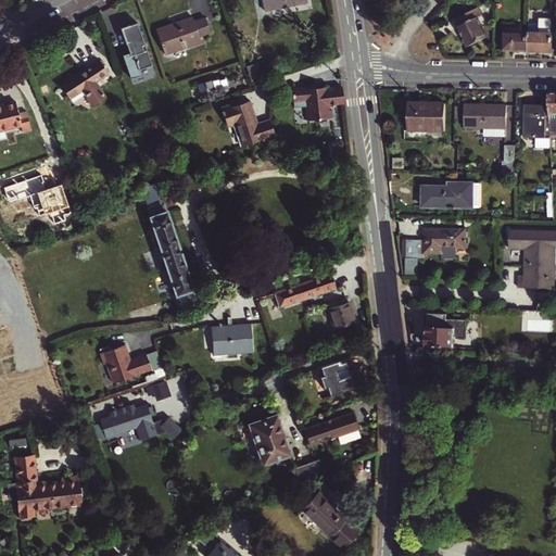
[(475,10),(456,20),(459,26),(458,27),(470,48),(489,37),(475,10)]
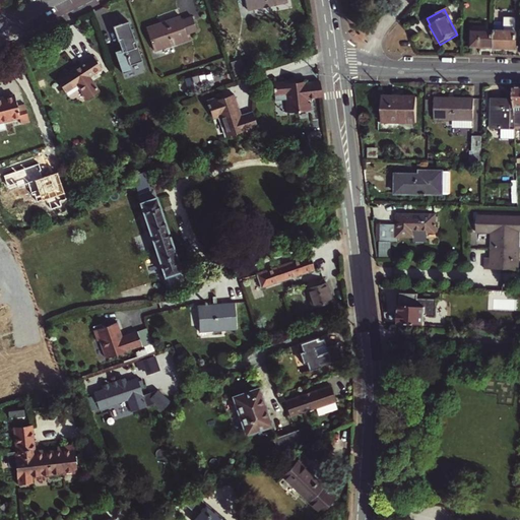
[(179,14),(145,25),(152,47),(185,37),(184,31),(194,28),(190,14),(180,17),(179,14)]
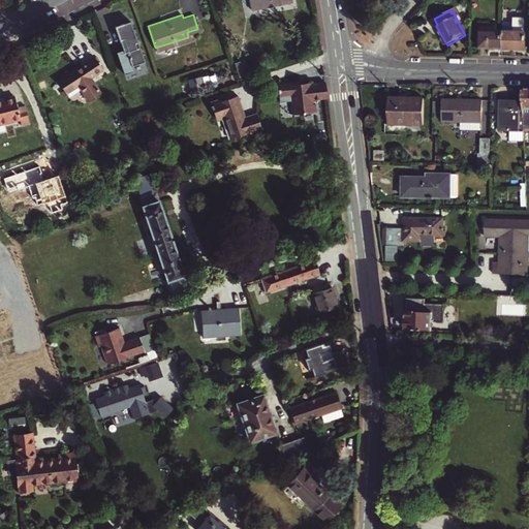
[(528,18),(527,18),(527,25),(510,24),(510,22),(503,21),(503,29),(503,49),(526,49),(527,43),(528,42),(528,18)]
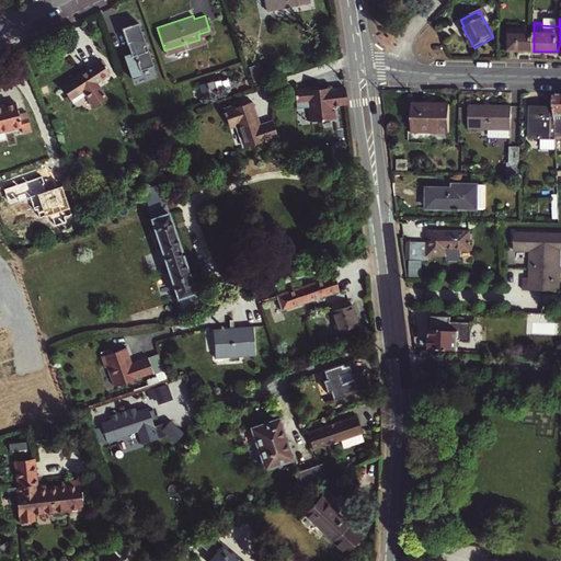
[(141,21),(125,25),(133,52),(126,54),(135,83),(159,76),(141,21)]
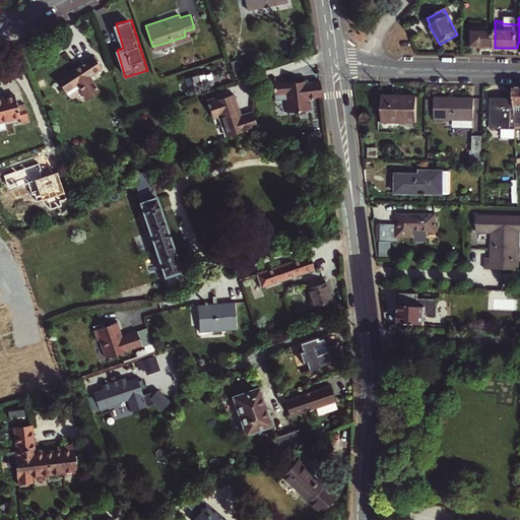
[(471,48),(495,48),(495,28),(492,28),(492,25),(472,24),(471,48)]
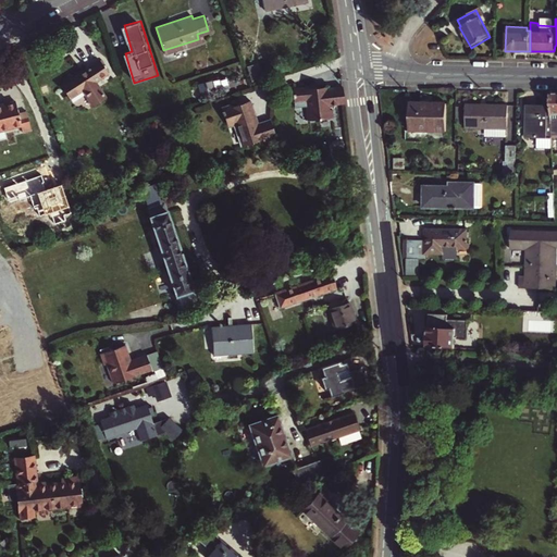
[(56,33),(44,38),(46,44),(58,37),(56,33)]
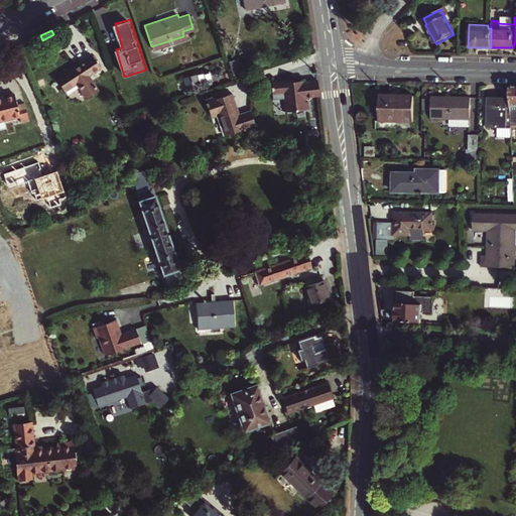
[(58,45),(53,34),(42,40),(47,51),(58,45)]
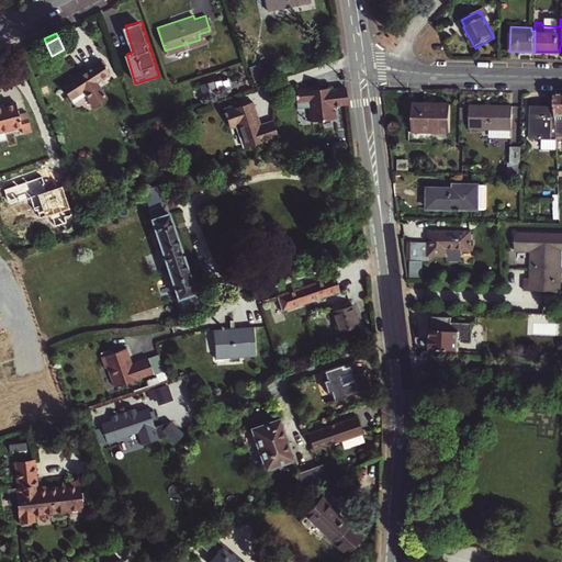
[(100,58),(62,83),(70,96),(82,88),(93,104),(107,94),(96,78),(108,69),(100,58)]
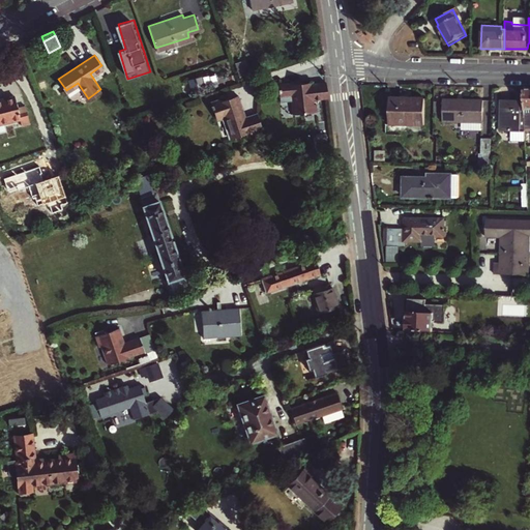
[(20,57),(7,61),(11,77),(24,72),(20,57)]
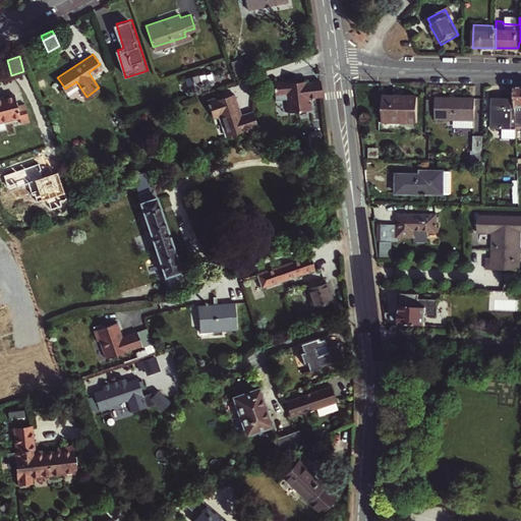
[(243,72),(240,62),(230,65),(233,75),(243,72)]
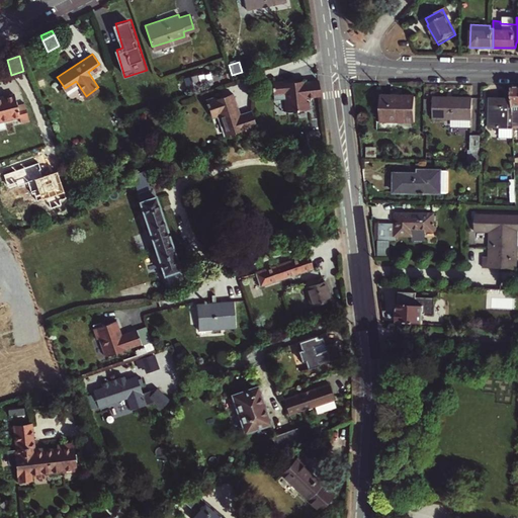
[(210,74),(196,74),(195,84),(209,84),(210,74)]
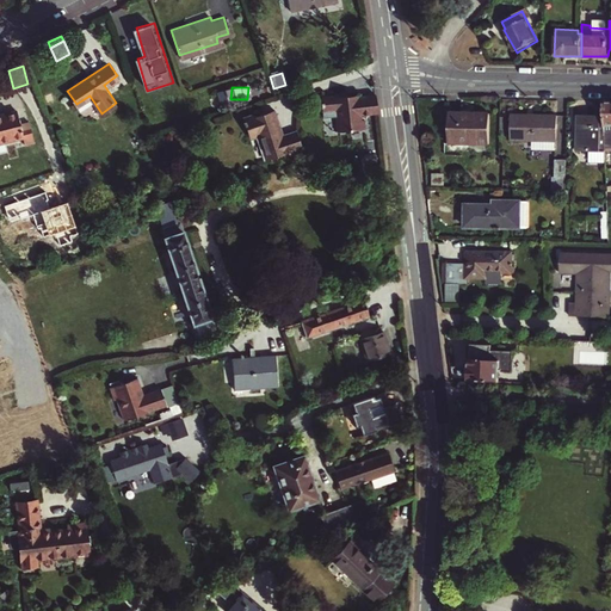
[(352,98),(347,98),(347,96),(346,92),(323,97),(323,102),(322,102),(325,111),(339,110),(339,116),(338,116),(339,131),(365,129),(365,119),(363,119),(362,115),(369,113),(369,115),(380,112),(377,94),(359,96),(353,97),(352,98)]
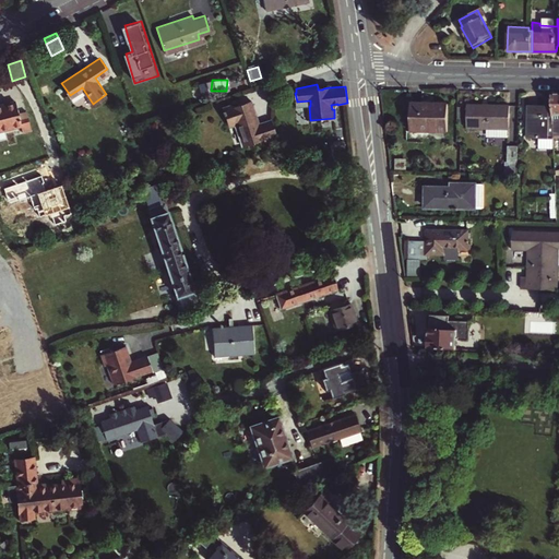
[(0,126),(28,118),(24,102),(15,104),(14,97),(0,100),(0,126)]
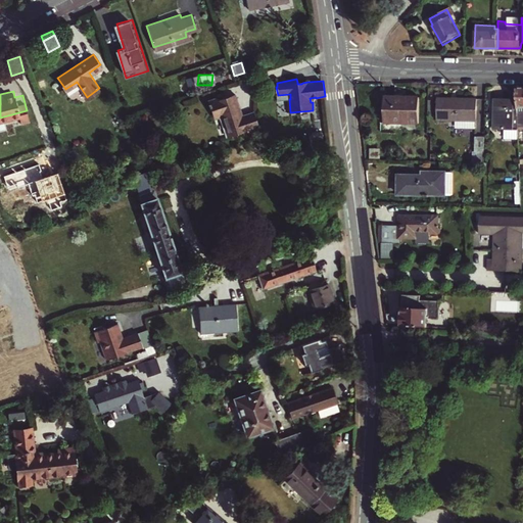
[(259,125),(254,110),(241,114),(237,101),(238,101),(236,93),(219,98),(219,96),(209,99),(214,113),(222,110),(229,133),(247,127),(247,129),(259,125)]
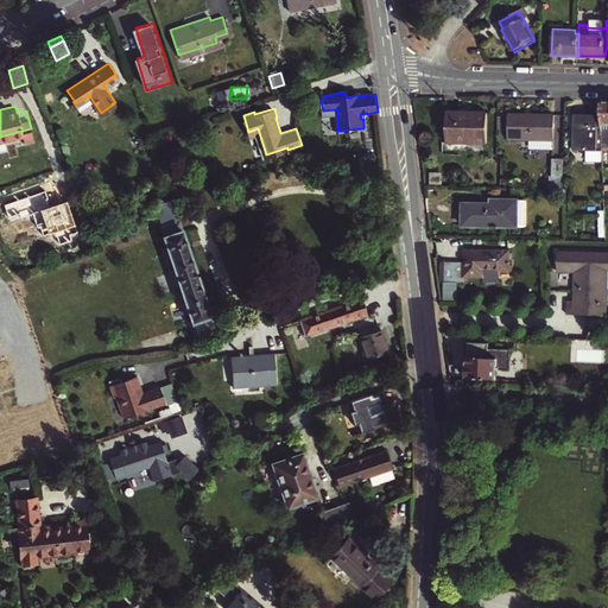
[(488,114),(449,113),(448,143),(488,144),(488,114)]
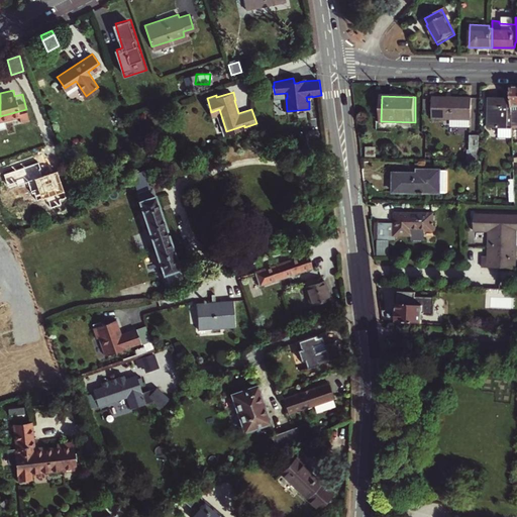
[(432,118),(432,119),(472,119),(472,98),(433,98),(432,115),(431,115),(431,118),(432,118)]
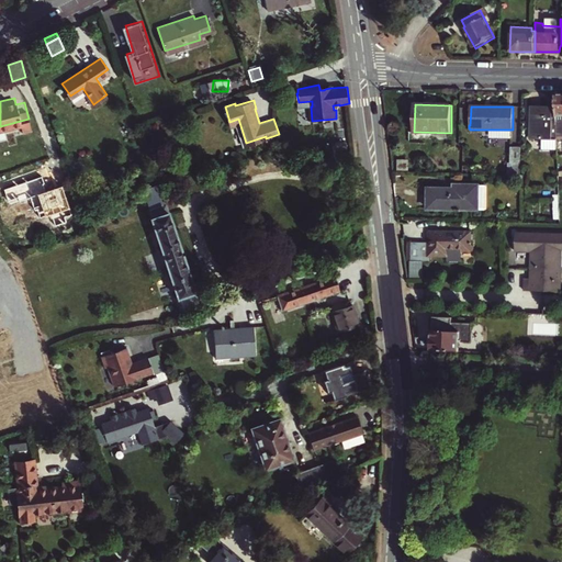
[(557,139),(557,108),(531,108),(532,139),(543,138),(543,149),(557,149),(557,139)]
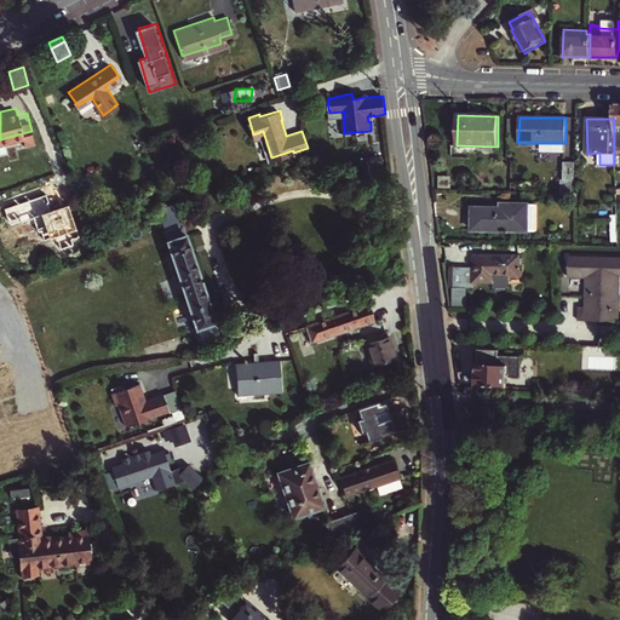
[(558,194),(573,194),(574,162),(563,162),(563,181),(560,179),(558,194)]
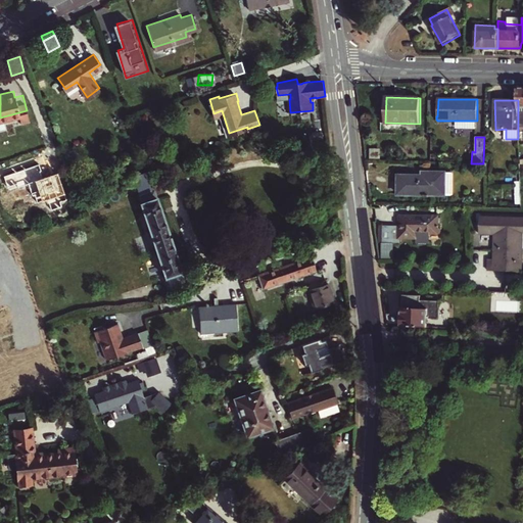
[(133,175),(171,286),(186,281),(154,186),(151,187),(145,170),(133,175)]
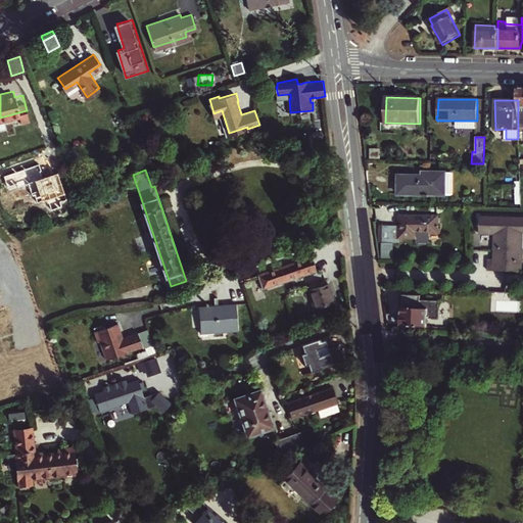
[(432,176),(399,176),(399,195),(447,196),(448,174),(432,173),(432,176)]
